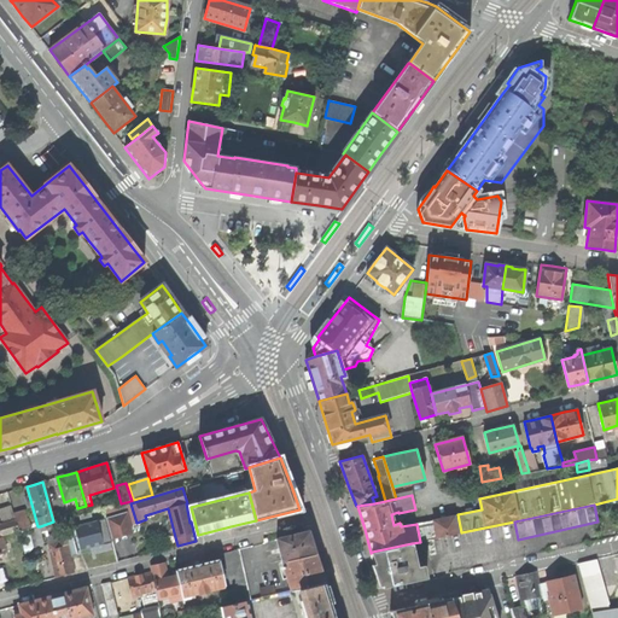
[(13,514),(15,517),(18,531),(18,532),(29,529),(30,529),(28,520),(27,520),(24,512),(13,514)]
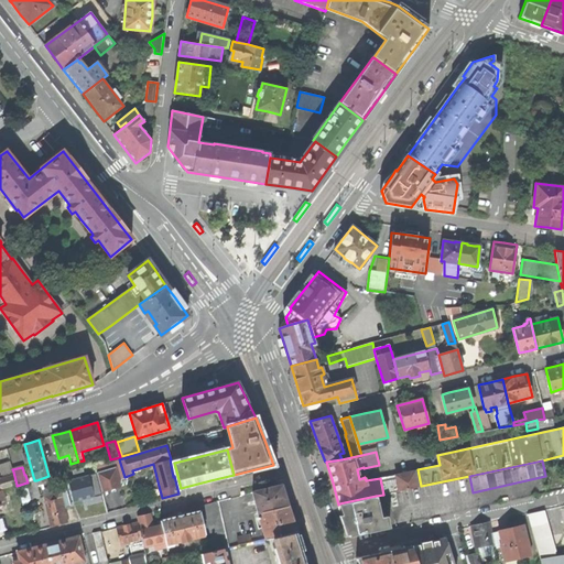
[(112,467),(93,473),(99,494),(119,488),(112,467)]
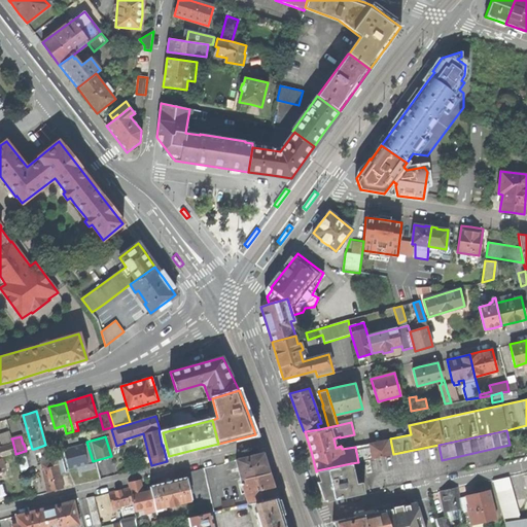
[(387,440),(355,447),(358,462),(390,455),(387,440)]
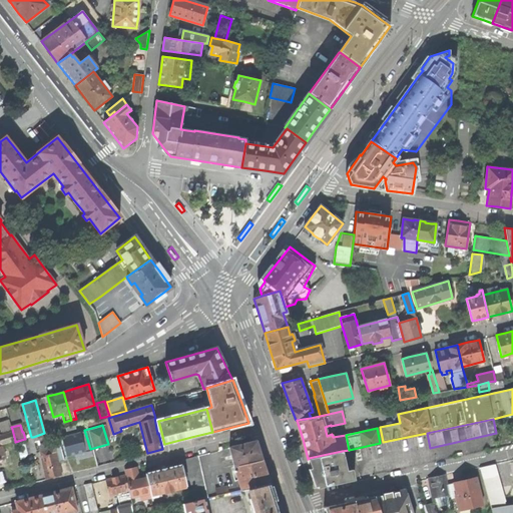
[(0,444),(15,441),(12,429),(3,432),(3,435),(0,436),(0,444)]
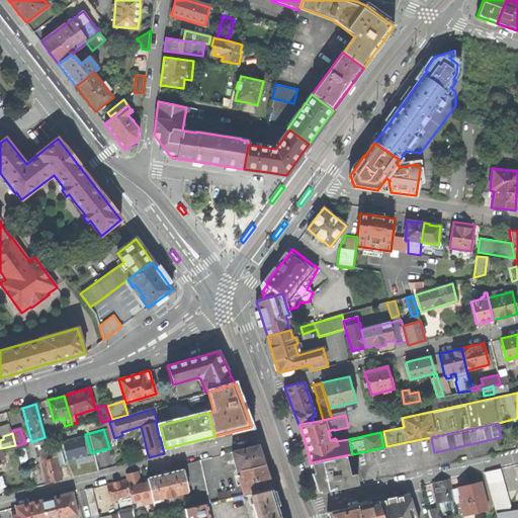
[(79,437),(59,442),(65,461),(84,456),(79,437)]
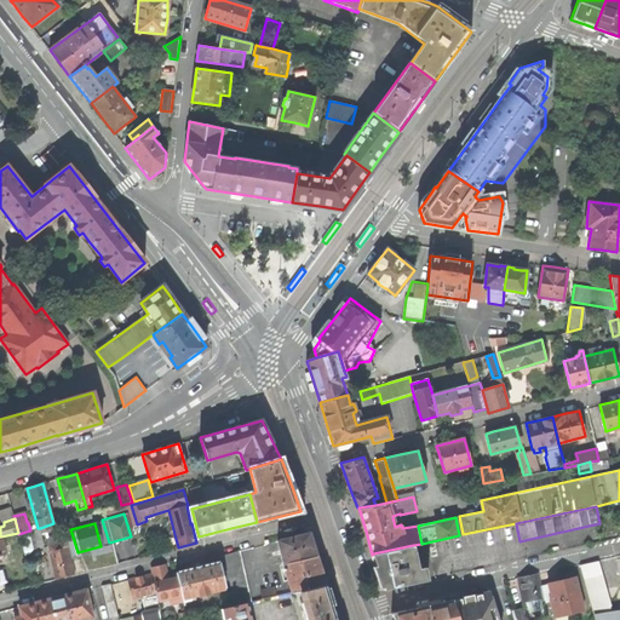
[(34,547),(44,545),(40,528),(38,528),(30,530),(29,530),(34,547)]
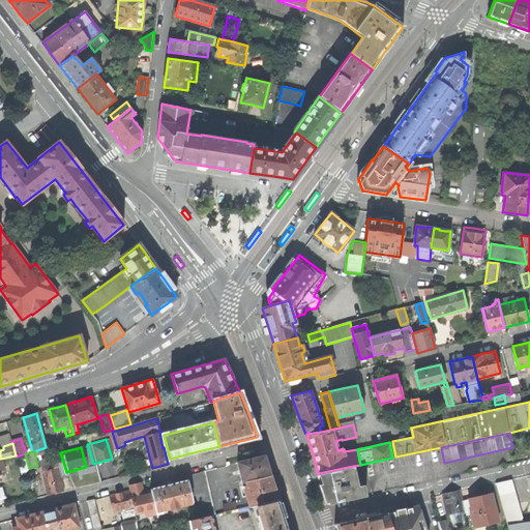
[(241,481),(245,480),(269,474),(264,455),(237,463),(241,481)]
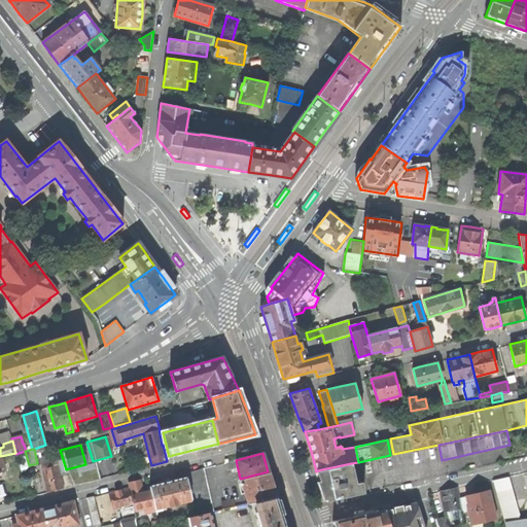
[(57,489),(63,488),(55,454),(41,457),(42,463),(41,464),(48,491),(57,489)]
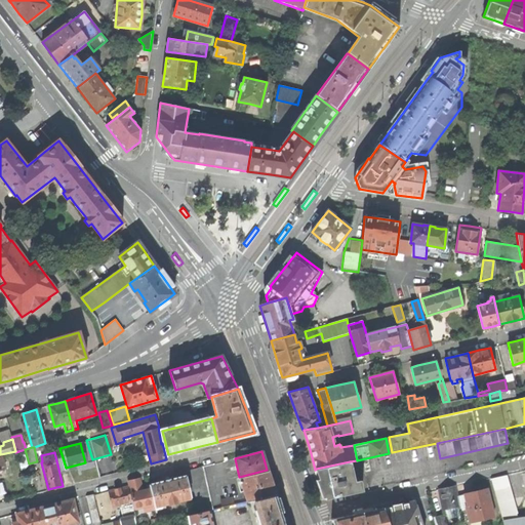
[(355,482),(350,461),(316,469),(321,484),(326,499),(363,491),(360,480),(355,482)]
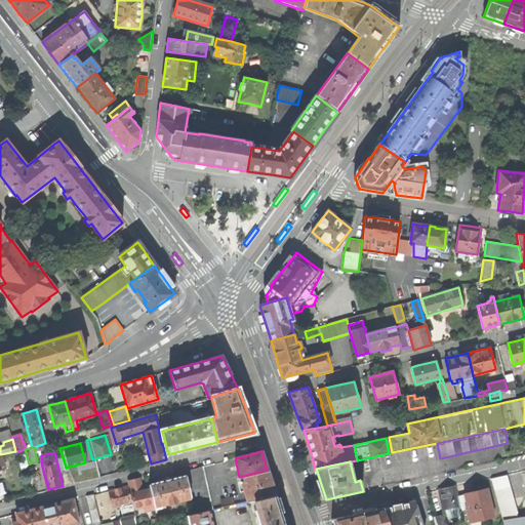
[(189,470),(199,513),(209,511),(212,510),(203,467),(189,470)]
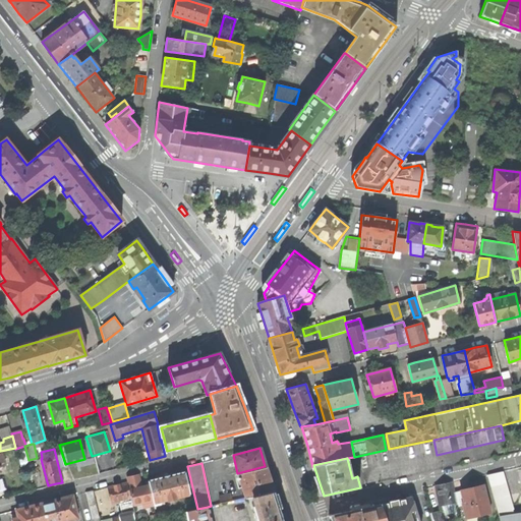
[(245,498),(251,497),(273,491),(269,478),(265,466),(241,472),(243,477),(239,477),(244,494),(245,498)]
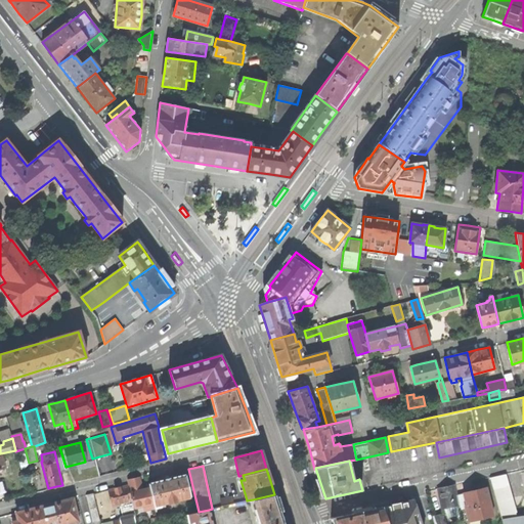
[(177,500),(191,496),(186,474),(172,478),(171,477),(167,478),(164,479),(163,480),(148,483),(155,506),(169,503),(169,504),(177,501),(177,500)]
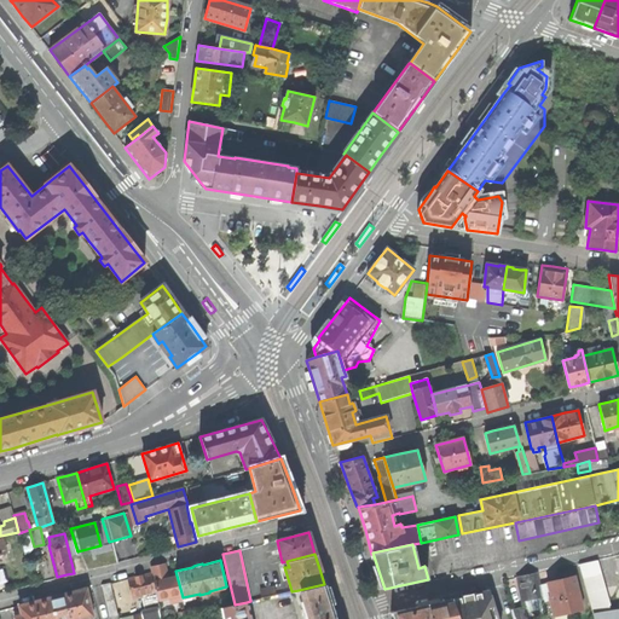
[(596,561),(579,565),(594,618),(618,618),(618,602),(608,605),(596,561)]
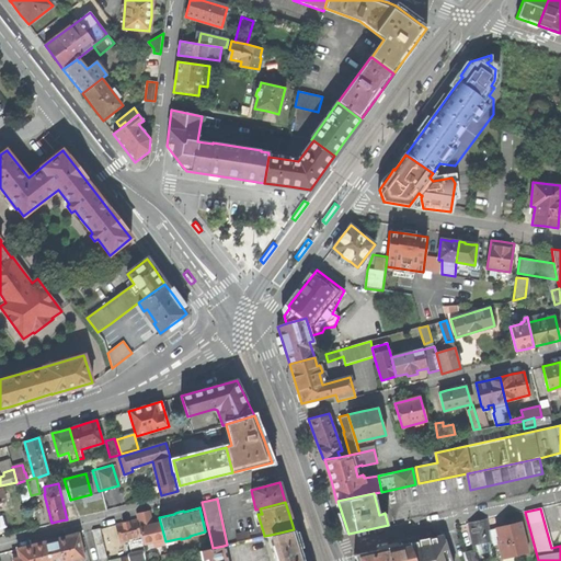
[(158,560),(169,559),(167,547),(162,548),(157,523),(155,524),(152,524),(149,511),(137,514),(144,544),(153,541),(157,558),(153,559),(153,560),(158,560)]
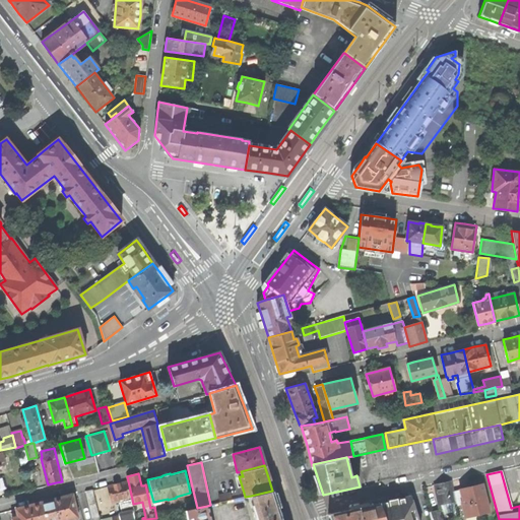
[(112,501),(131,497),(127,481),(117,484),(108,486),(112,501)]
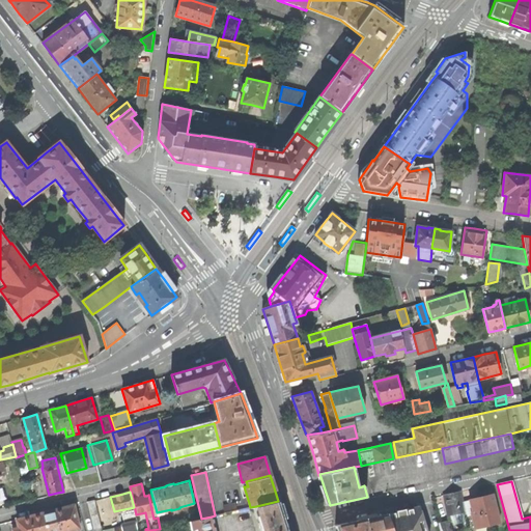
[(452,494),(444,496),(448,515),(466,512),(464,502),(462,492),(452,494)]
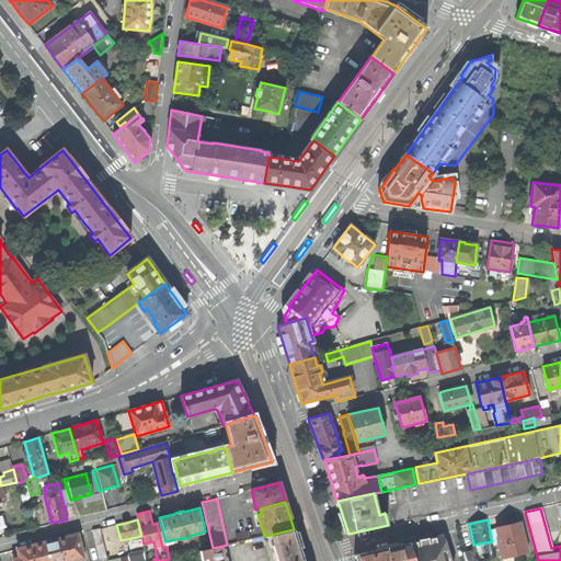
[(510,525),(490,530),(492,541),(492,546),(497,544),(502,560),(512,560),(511,556),(527,552),(521,523),(510,525)]
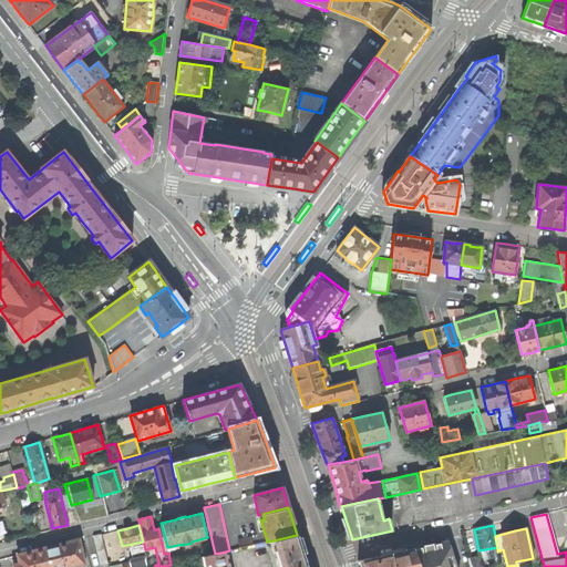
[(101,565),(109,564),(102,534),(94,535),(101,565)]
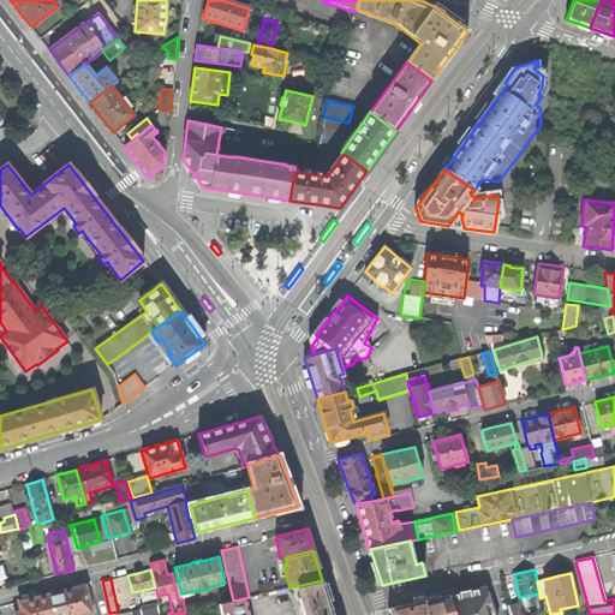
[(333,614),(333,613),(322,580),(297,586),(306,614),(304,614),(303,614),(333,614)]
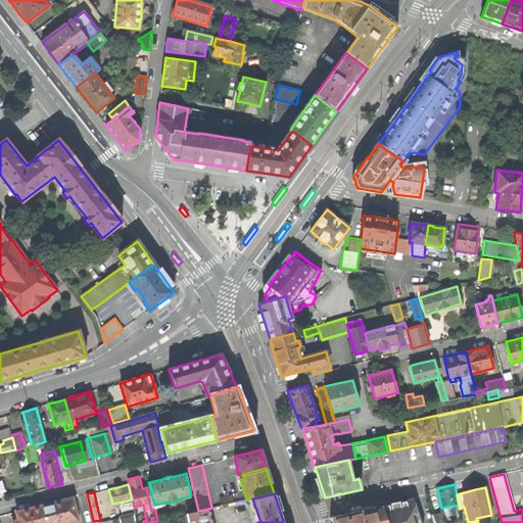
[(222,506),(234,503),(233,498),(232,495),(220,498),(222,506)]
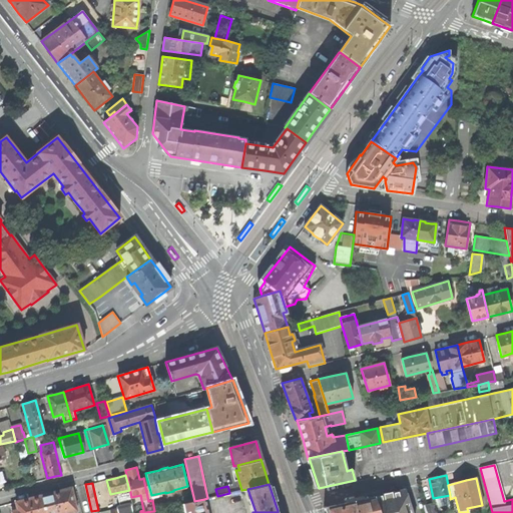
[(71,512),(77,510),(71,488),(57,492),(42,495),(45,512),(71,512)]
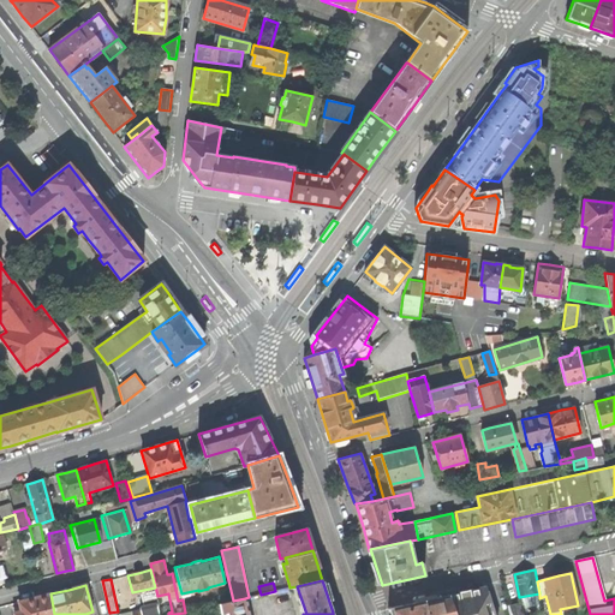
[(466,591),(449,595),(455,614),(494,614),(485,587),(466,591)]
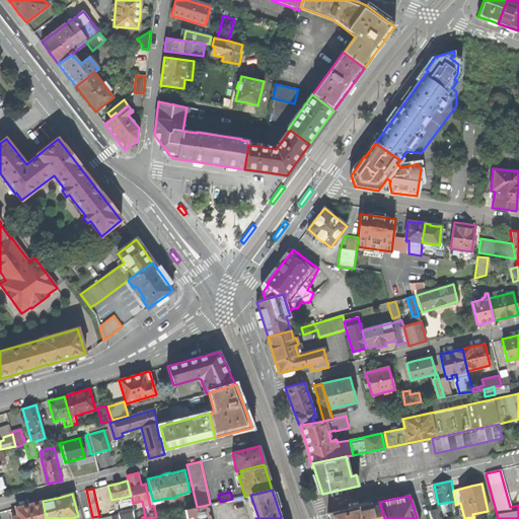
[(12,518),(46,518),(43,501),(29,504),(17,507),(19,516),(12,517),(12,518)]
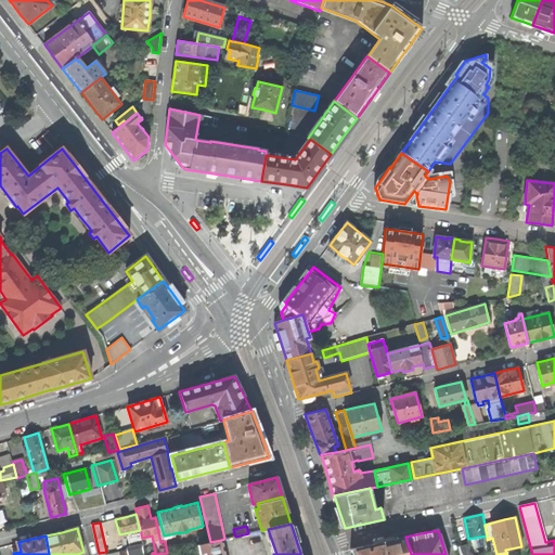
[(411,554),(405,537),(384,541),(388,554),(411,554)]
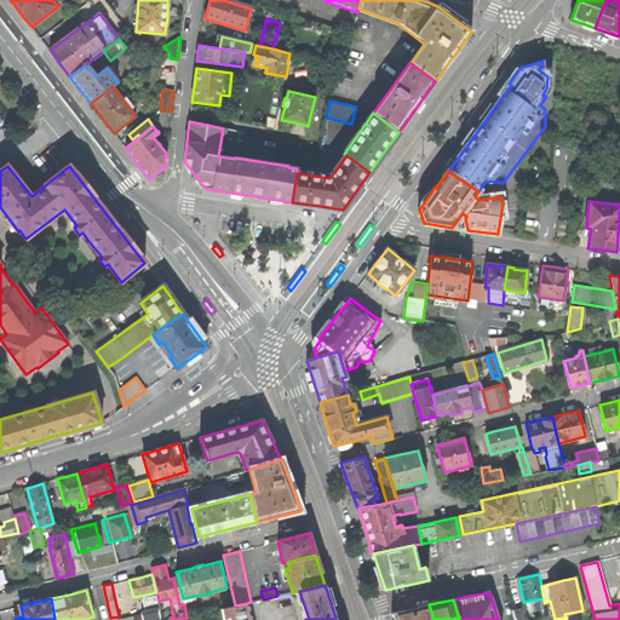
[(251,619),(247,603),(235,606),(220,609),(223,619),(229,618),(229,619),(251,619)]
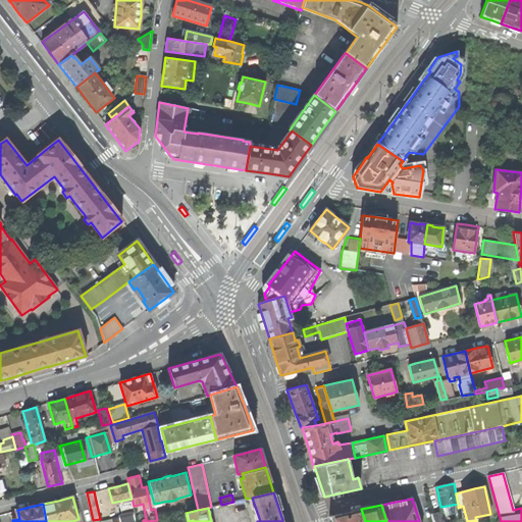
[(331,521),(365,521),(361,509),(330,517),(331,521)]
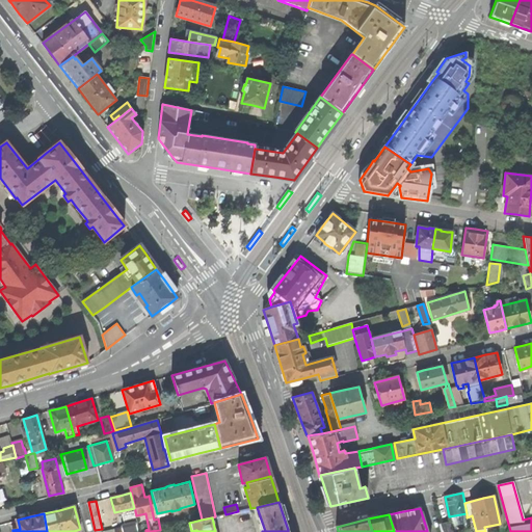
[(454,531),(452,522),(440,525),(442,531),(454,531)]
